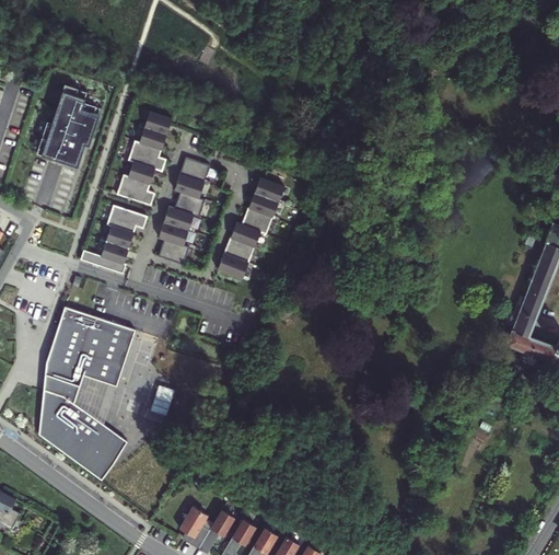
[(84,143),(89,145),(101,107),(83,102),(86,91),(63,83),(50,123),(46,122),(36,153),(78,166),(84,143)]
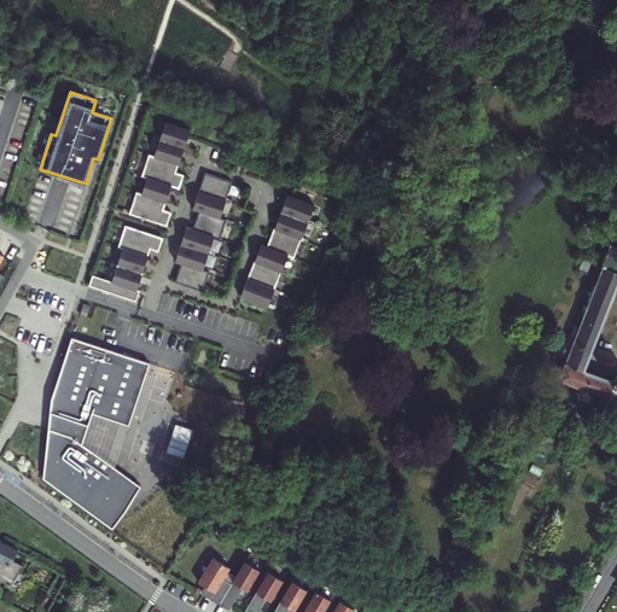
[(122,211),(167,226),(170,211),(158,208),(161,200),(166,202),(170,186),(179,188),(182,174),(170,170),(173,163),(178,164),(188,129),(164,121),(159,137),(153,134),(151,139),(158,141),(153,156),(147,153),(141,175),(134,173),(133,176),(145,180),(141,193),(135,191),(129,210),(123,209),(122,211)]
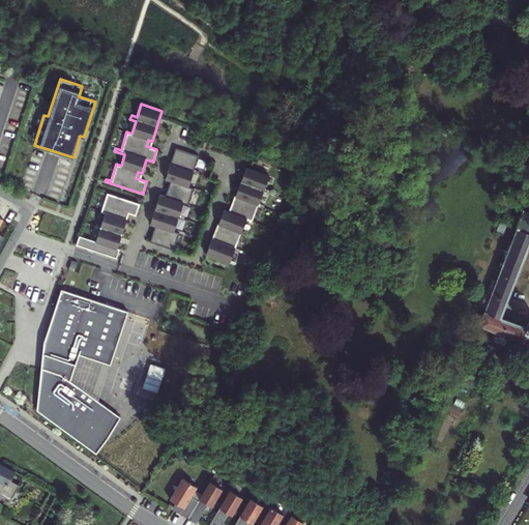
[(159,194),(150,224),(155,226),(150,241),(174,250),(179,233),(184,234),(185,232),(175,229),(178,216),(183,219),(184,216),(179,214),(183,203),(188,205),(193,190),(199,192),(199,190),(188,185),(193,174),(198,175),(199,171),(194,170),(198,155),(175,148),(165,179),(170,180),(165,196),(159,194)]
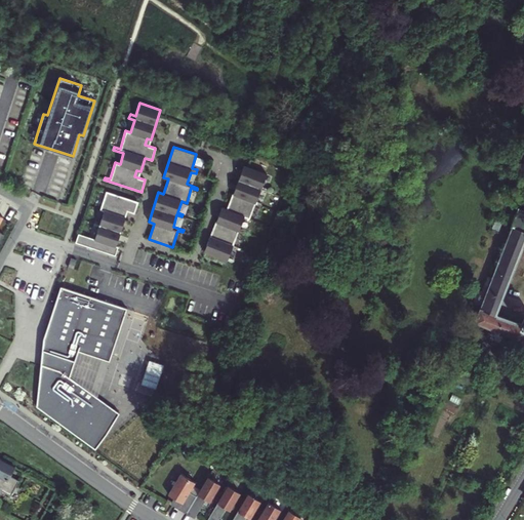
[(267,173),(244,164),(233,193),(227,208),(222,206),(216,221),(204,251),(228,260),(233,247),(238,249),(238,247),(233,245),(238,232),(243,234),(245,230),(240,228),(244,216),(249,218),(254,204),(259,206),(262,202),(256,200),(262,188),(267,190),(267,188),(263,186),(267,173)]
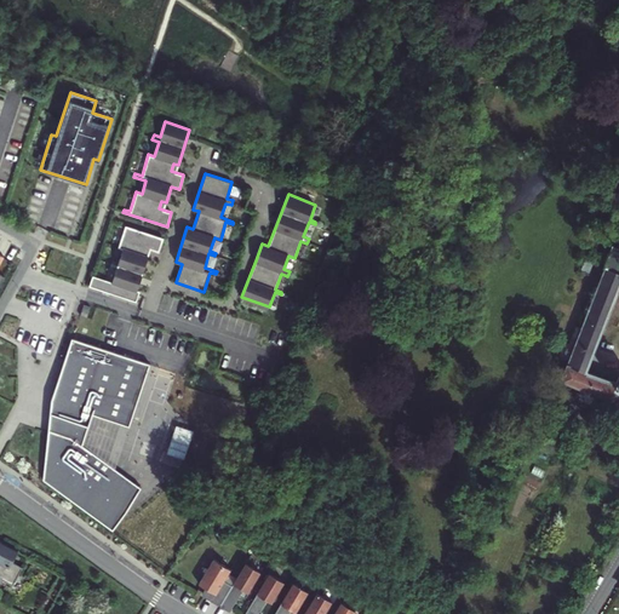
[(429,224),(436,229),(442,229),(448,222),(447,212),(440,208),(433,210),(428,216),(429,224)]
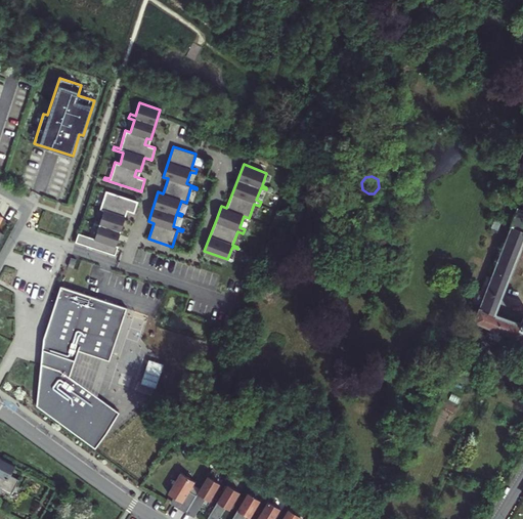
[(75,243),(115,255),(118,247),(116,246),(125,216),(122,215),(123,210),(134,213),(138,202),(100,189),(99,191),(104,193),(99,210),(103,211),(99,222),(94,221),(93,225),(98,226),(94,239),(78,233),(75,243)]
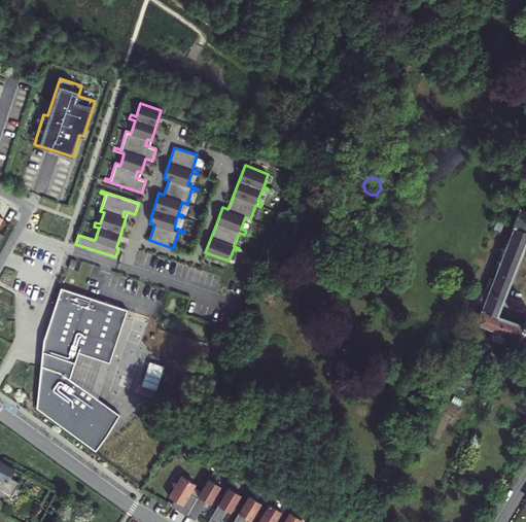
[(513,227),(488,291),(504,298),(525,242),(525,222),(511,216),(509,221),(498,217),(497,221),(513,227)]
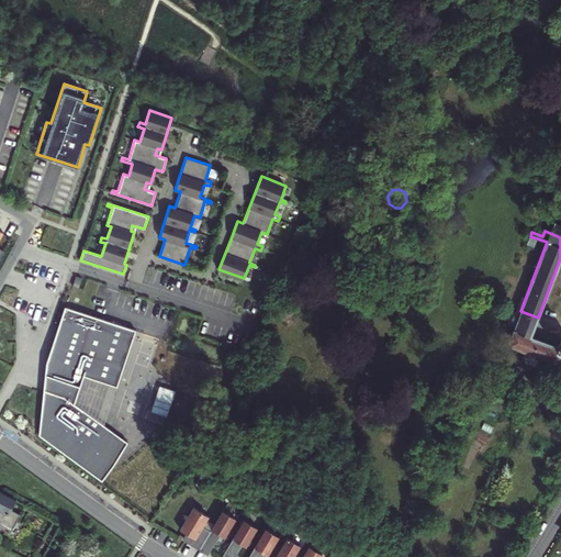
[(73,286),(78,288),(81,278),(76,277),(73,286)]
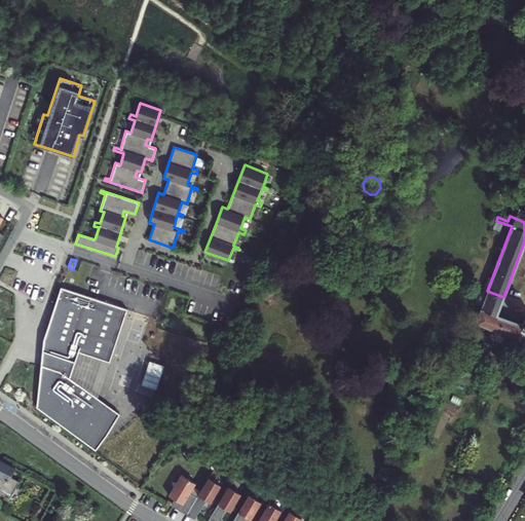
[(127,309),(61,287),(43,339),(42,351),(54,356),(37,408),(97,450),(108,435),(107,433),(120,414),(99,399),(77,383),(75,382),(81,365),(97,369),(100,359),(110,362),(127,309)]
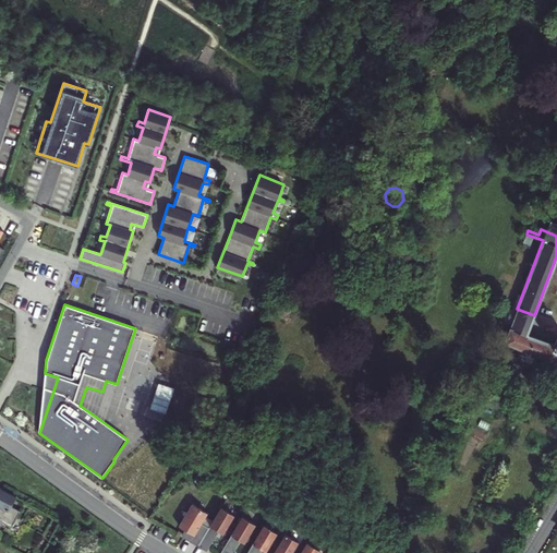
[(517,309),(510,327),(528,334),(534,315),(517,309)]
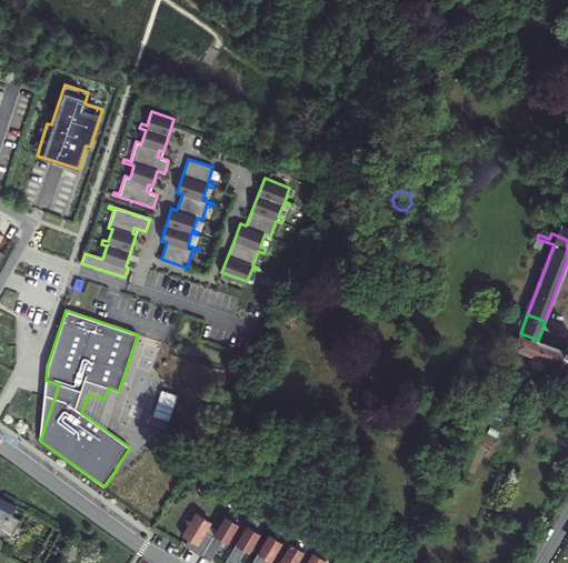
[(520,333),(515,349),(549,362),(545,373),(567,382),(567,345),(565,351),(520,333)]
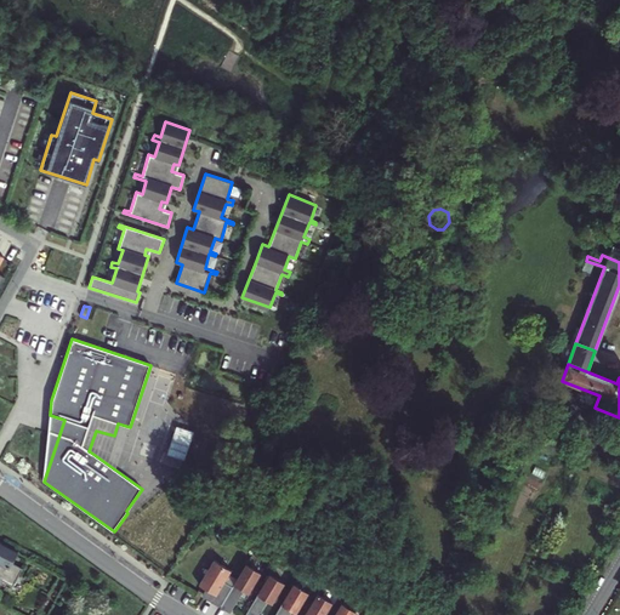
[(64,420),(50,415),(49,437),(44,482),(64,420)]
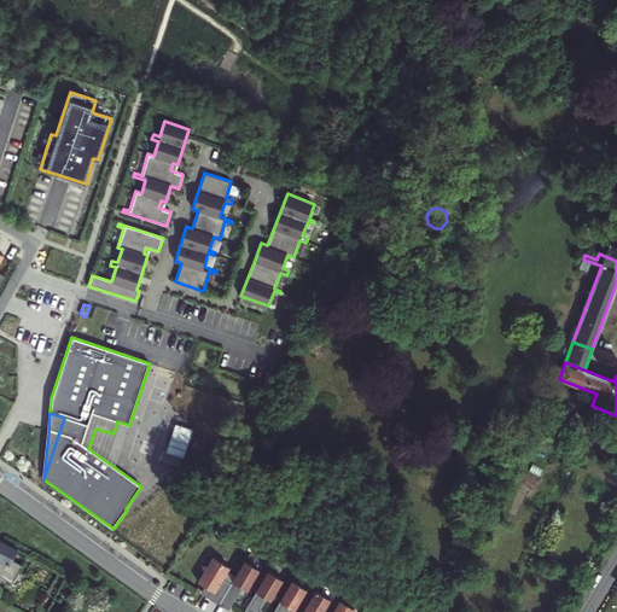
[(116,468),(129,425),(117,421),(114,433),(95,429),(88,449),(91,450),(116,468)]
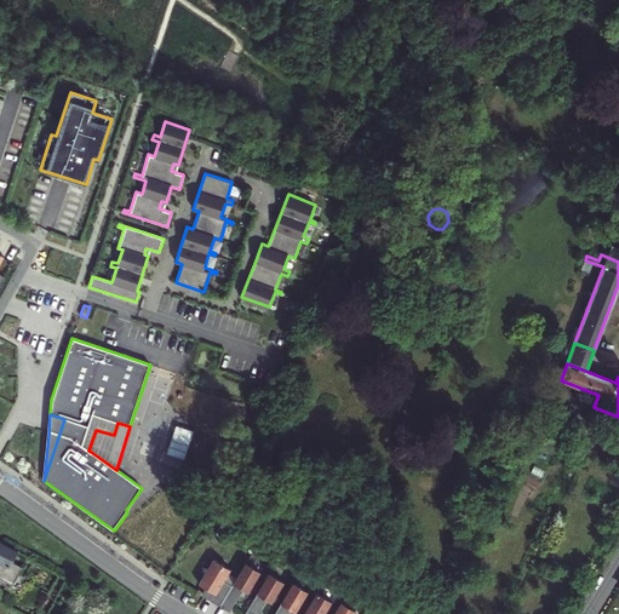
[(126,510),(127,512),(142,488),(126,510)]
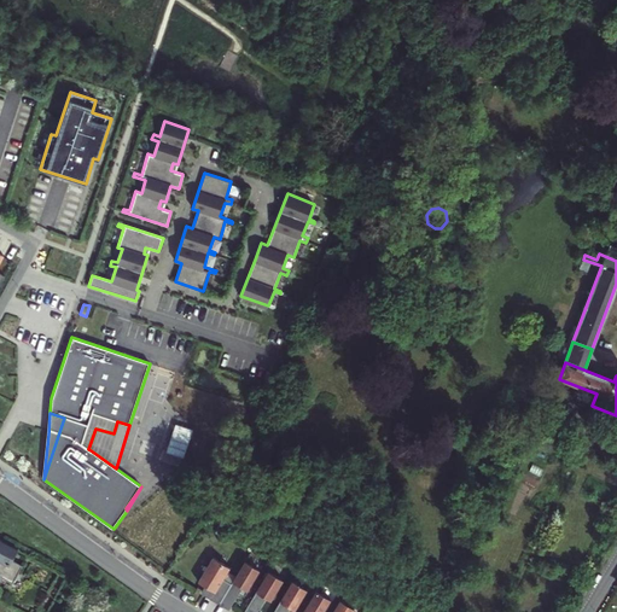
[(12,560),(18,551),(0,541),(0,577),(13,584),(23,566),(12,560)]
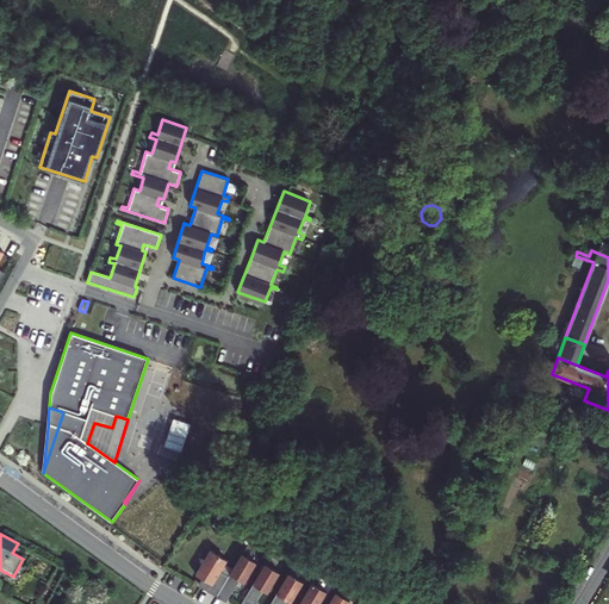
[(202,585),(218,595),(229,577),(221,572),(228,560),(211,550),(197,574),(205,579),(202,585)]
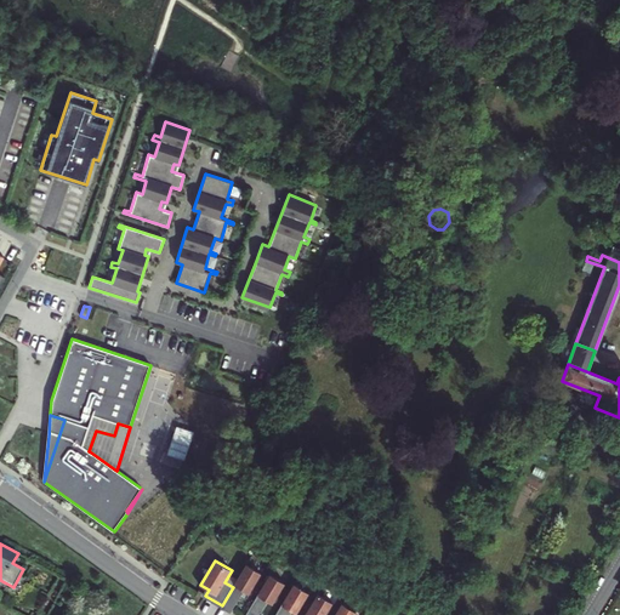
[(248,564),(222,605),(232,611),(242,594),(240,594),(243,588),(249,593),(262,573),(248,564)]
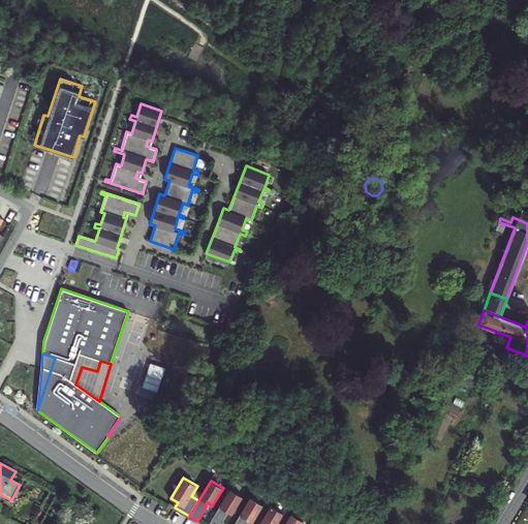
[(231,488),(211,523),(221,523),(225,515),(224,515),(227,510),(233,513),(243,495),(231,488)]
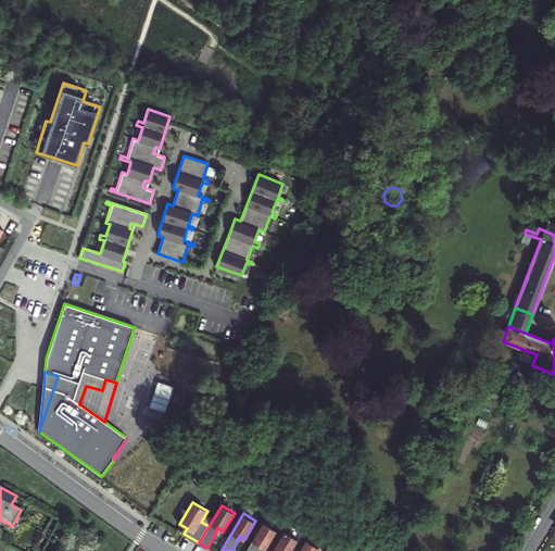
[(264,522),(247,550),(259,550),(257,550),(261,545),(266,548),(277,529),(264,522)]
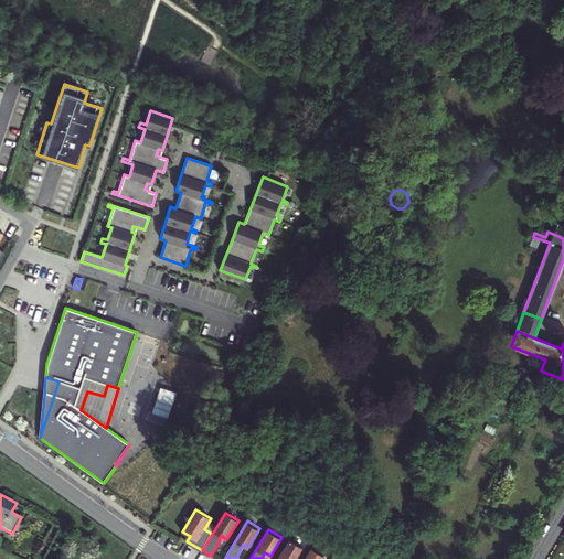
[(290,538),(277,558),(295,558),(304,546),(290,538)]
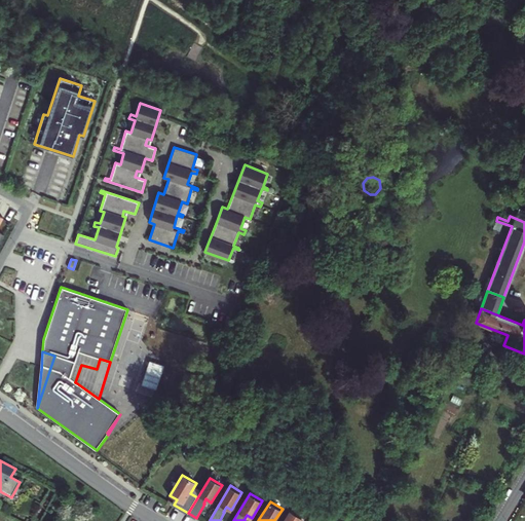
[(291,510),(284,520),(301,520),(303,517),(291,510)]
